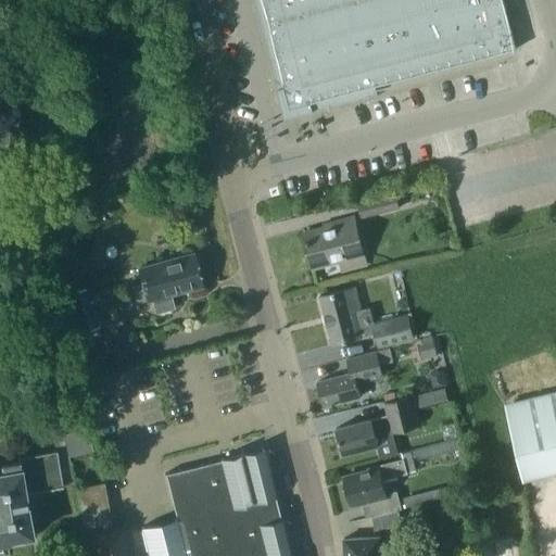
[(262,0),(290,108),(365,88),(516,49),(503,0),(262,0)]
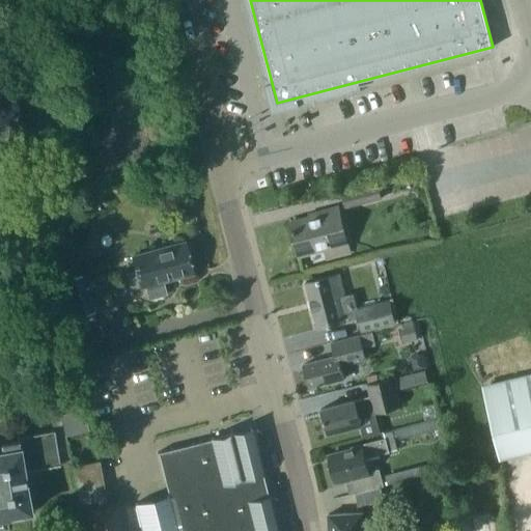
[(342,193),(347,210),(382,199),(376,183),(342,193)]
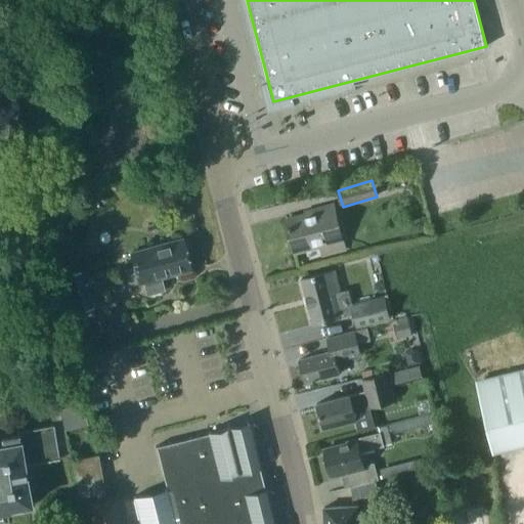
[(286,219),(295,253),(320,246),(322,255),(344,250),(336,215),(340,214),(338,206),(286,219)]
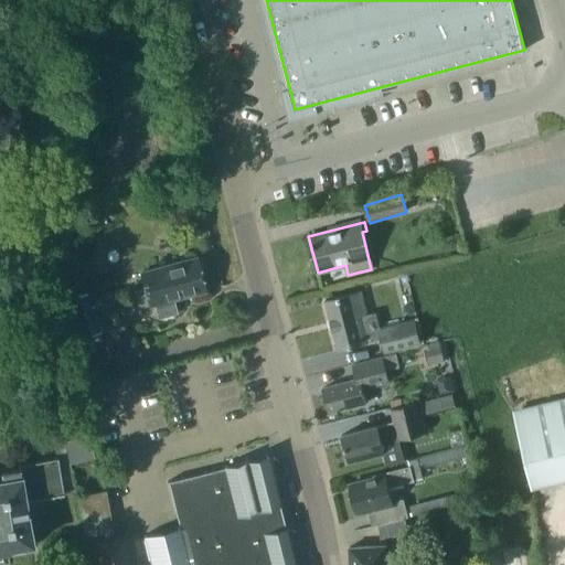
[(195,257),(140,273),(145,288),(127,294),(131,308),(148,304),(149,306),(155,304),(158,317),(176,312),(172,299),(204,290),(195,257)]
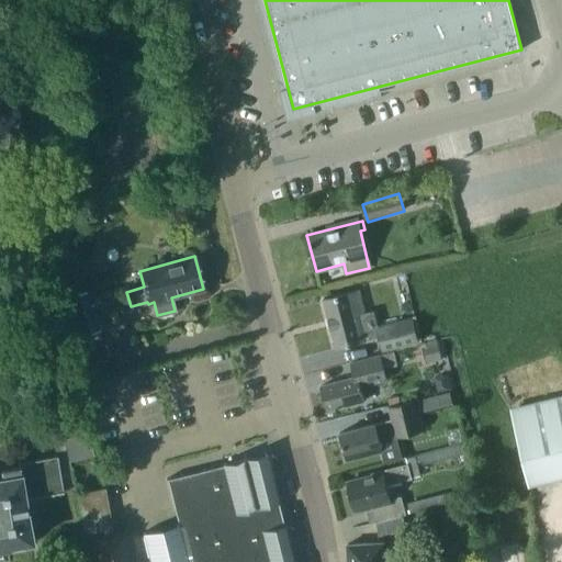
[(336,349),(362,341),(379,337),(380,337),(377,325),(372,311),(364,313),(359,290),(349,292),(323,299),(336,349)]
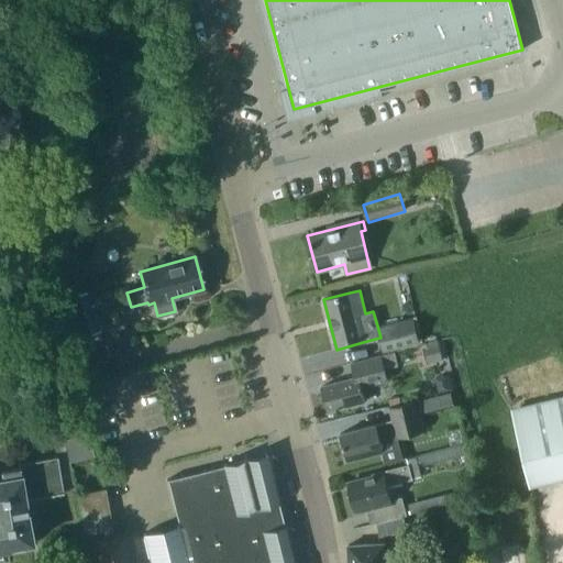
[(57,299),(68,339),(99,330),(92,306),(84,308),(80,294),(57,299)]
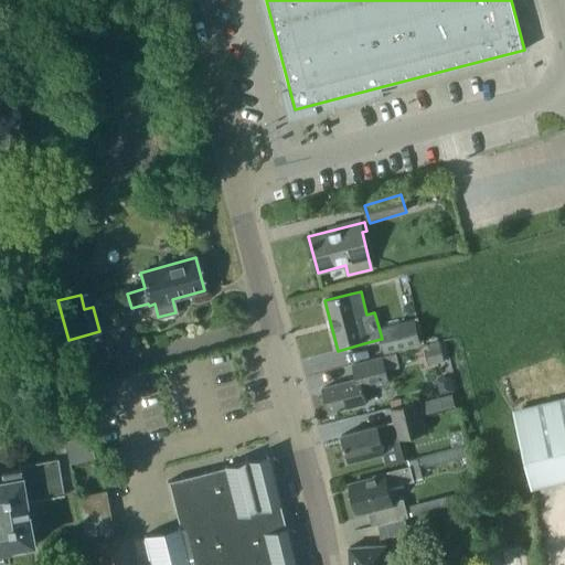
[(412,319),(379,327),(382,339),(381,339),(384,352),(418,343),(412,319)]
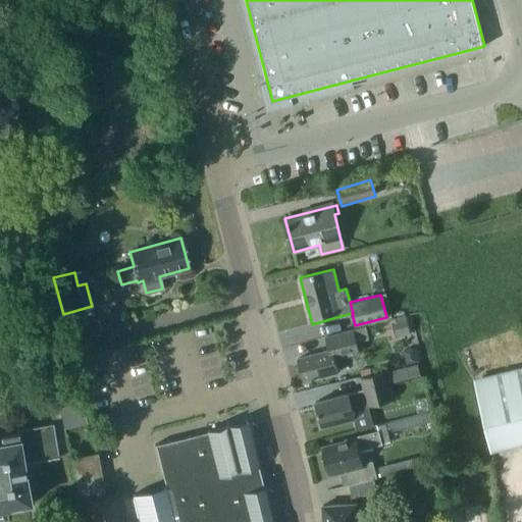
[(392,321),(397,337),(411,333),(406,317),(392,321)]
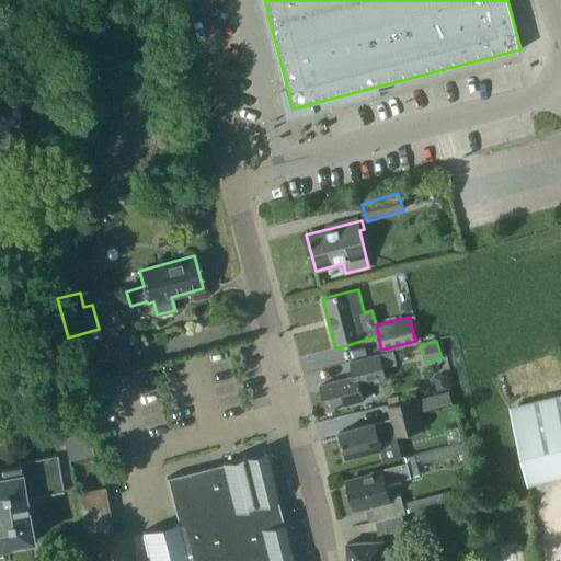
[(356,376),(320,385),(327,410),(364,400),(359,385),(388,378),(387,368),(398,365),(393,351),(353,361),(356,376)]
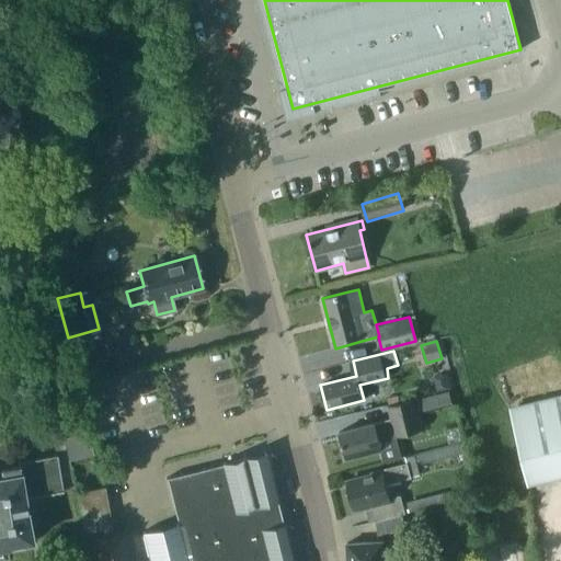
[(436,391),(450,388),(447,374),(433,377),(436,391)]
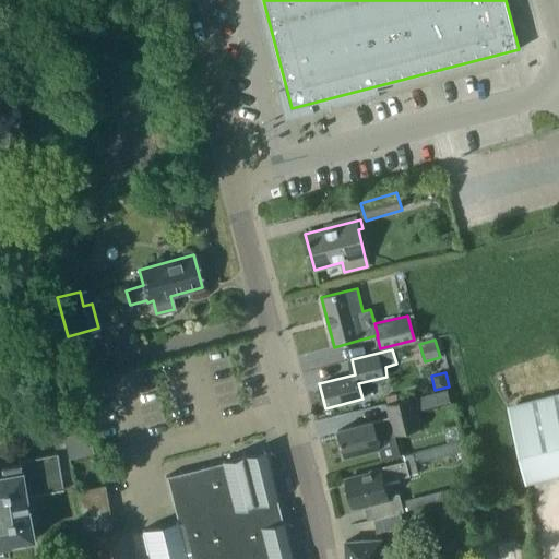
[(451,404),(447,390),(415,399),(418,412),(451,404)]
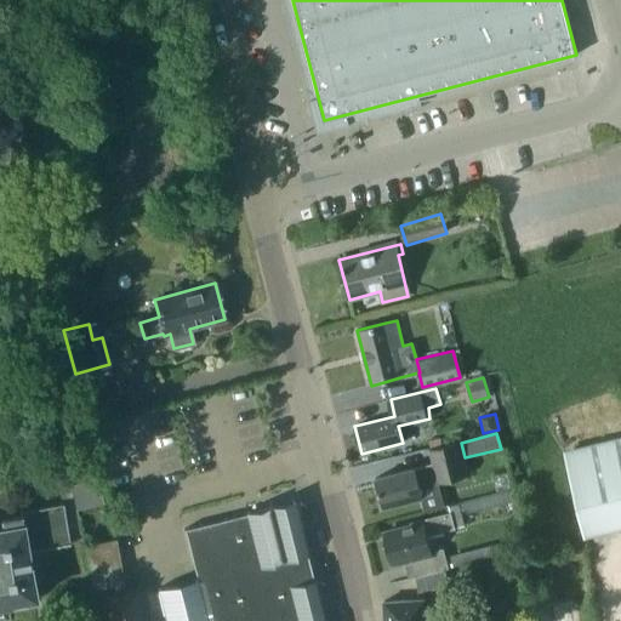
[(620,440),(565,455),(584,531),(620,522),(620,440)]
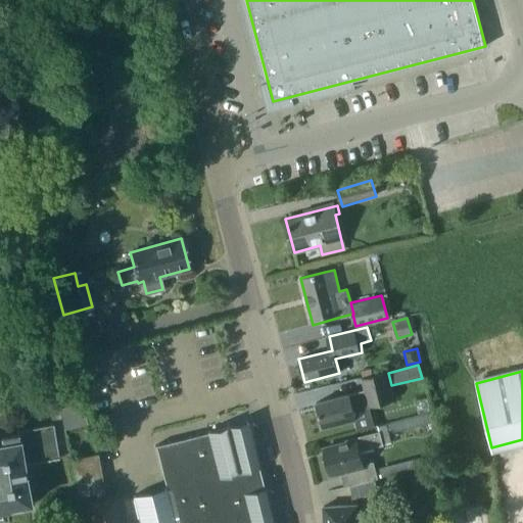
[(349,394),(316,402),(322,427),(355,419),(353,409),(369,406),(369,407),(392,400),(385,373),(367,378),(369,389),(349,394)]
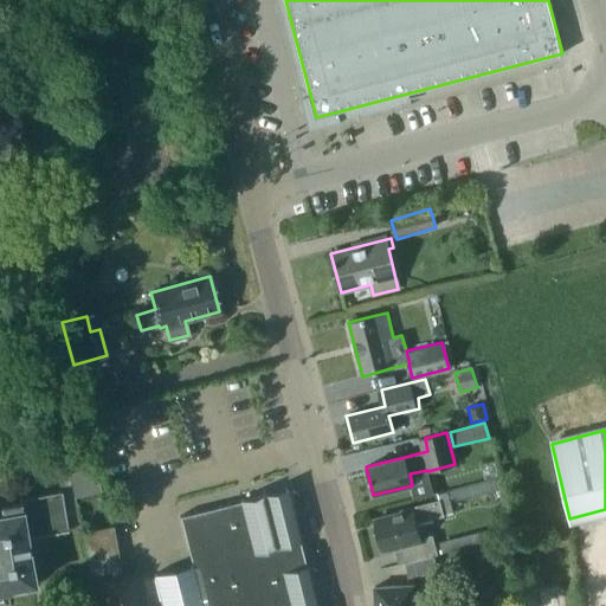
[(60,474),(70,529),(79,528),(75,498),(100,494),(95,468),(60,474)]
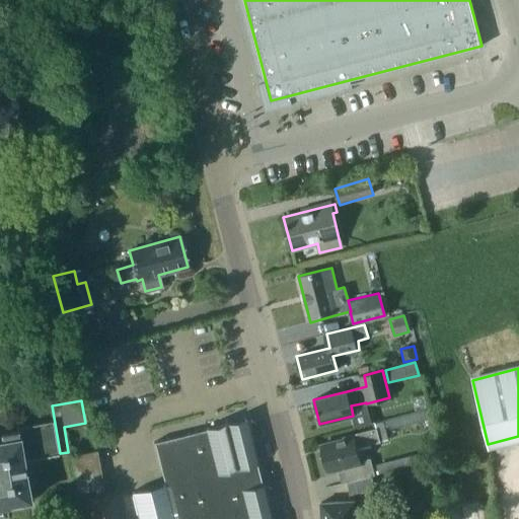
[(430,410),(384,421),(376,423),(380,441),(389,439),(387,430),(433,419),(430,410)]
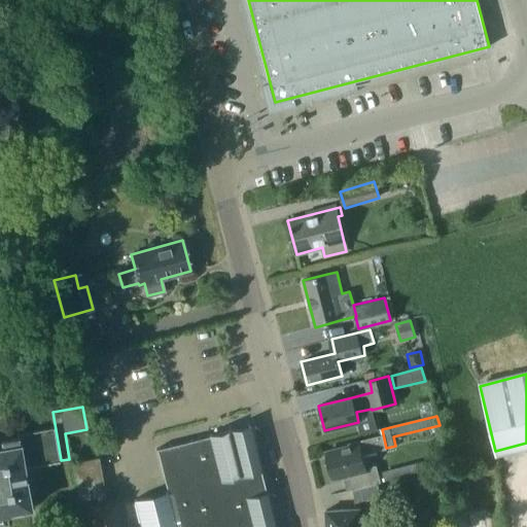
[(175,526),(275,526),(267,491),(265,491),(260,475),(249,424),(155,449),(167,491),(175,526)]
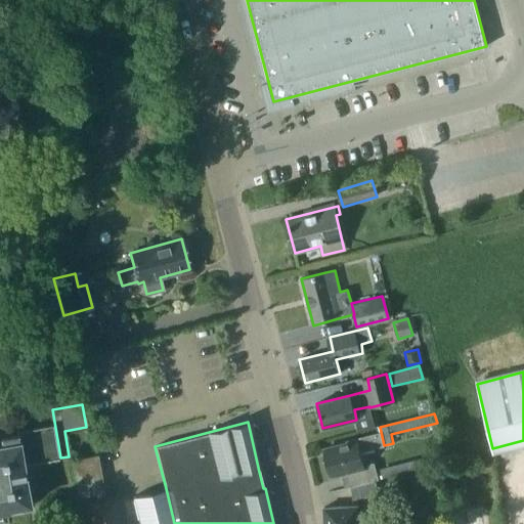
[(0,523),(9,522),(9,520),(7,520),(6,516),(8,515),(8,513),(6,514),(5,510),(7,509),(27,506),(30,506),(30,501),(29,501),(27,486),(35,485),(34,483),(35,483),(32,468),(44,466),(45,464),(44,460),(57,457),(52,425),(16,431),(17,435),(1,437),(2,444),(0,444),(0,523)]
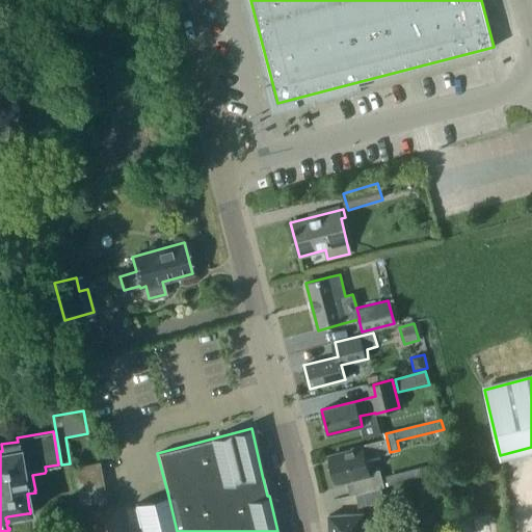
[(327,456),(335,483),(347,480),(351,496),(382,486),(378,472),(370,474),(366,458),(389,452),(386,439),(351,447),(352,450),(327,456)]
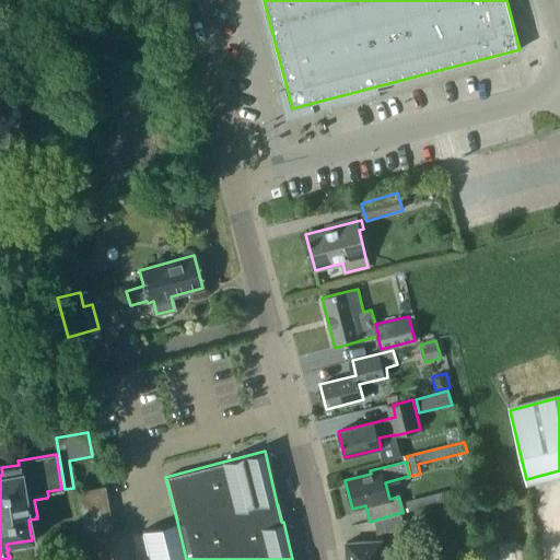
[(128,559),(123,529),(113,532),(104,486),(76,492),(82,526),(86,559),(128,559)]
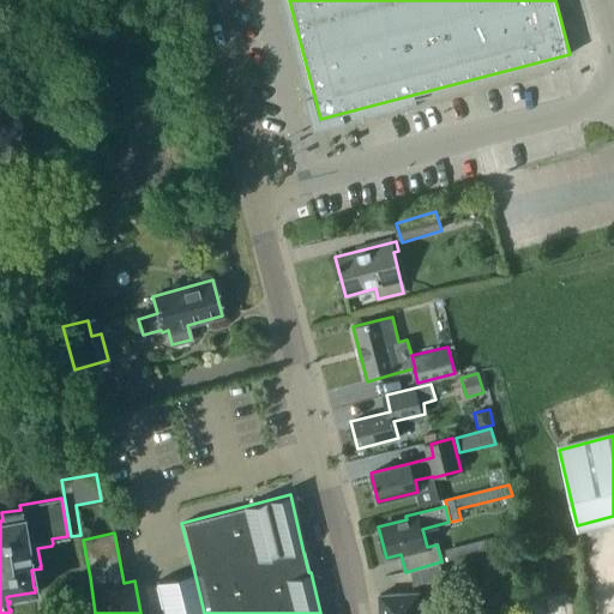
[(447,559),(498,546),(495,537),(445,551),(447,559)]
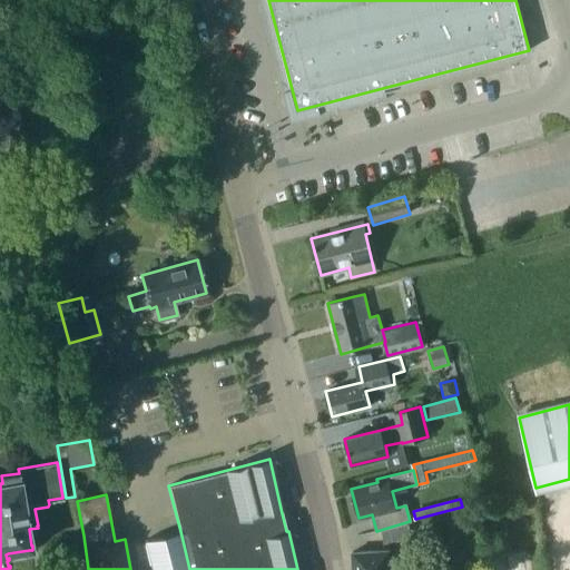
[(381,530),(384,543),(412,536),(408,522),(381,530)]
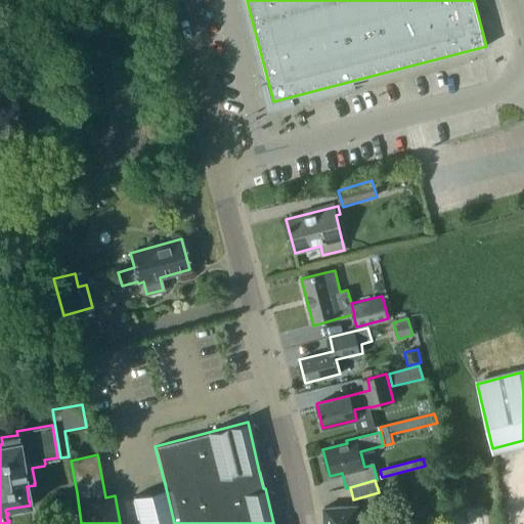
[(139,523),(174,523),(166,488),(132,497),(133,500),(137,519),(138,519),(139,523)]
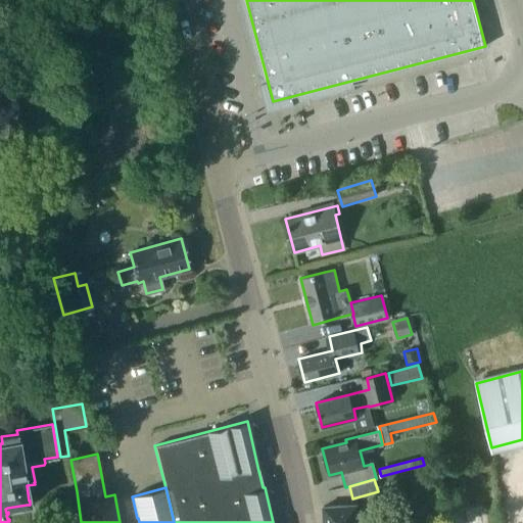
[(358,522),(357,505),(323,507),(323,522),(358,522)]
